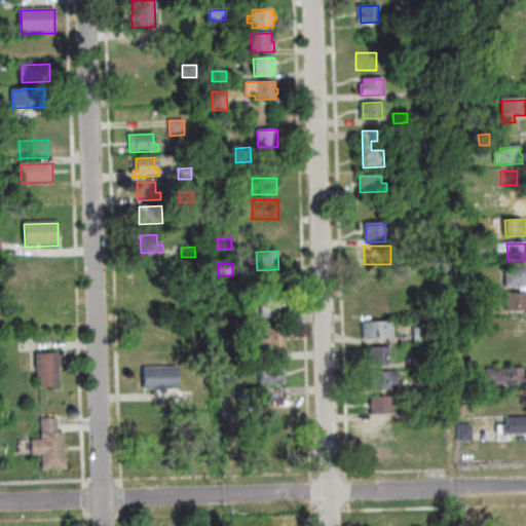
[(505,269),(525,269),(525,287),(506,288),(505,269)]
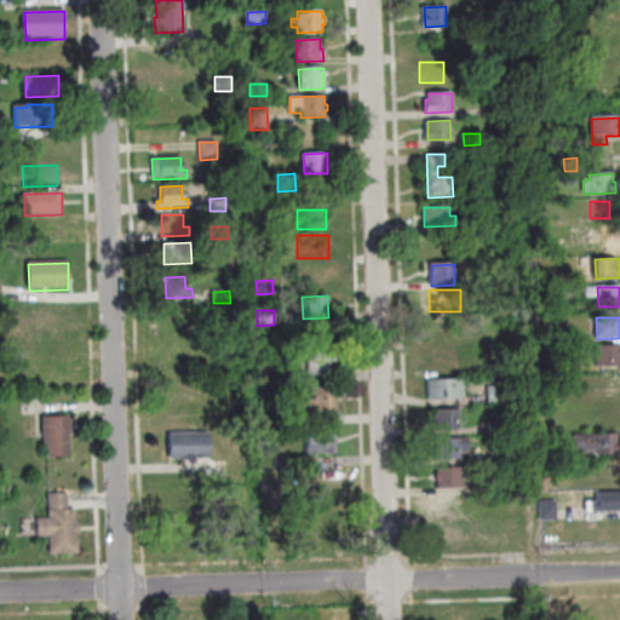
[(619,346),(619,366),(597,367),(596,346),(619,346)]
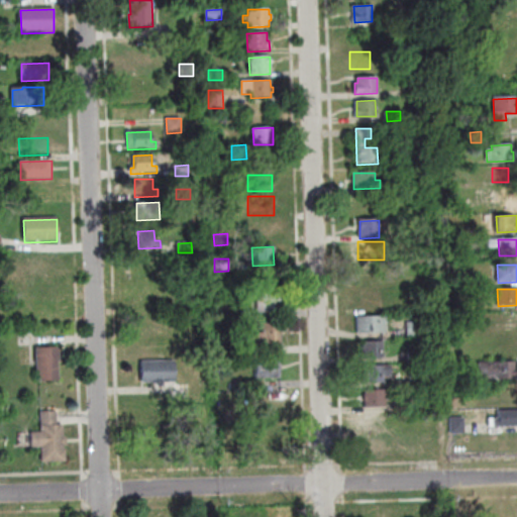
[(256,296),(283,295),(284,307),(279,307),(279,312),(256,313),(256,296)]
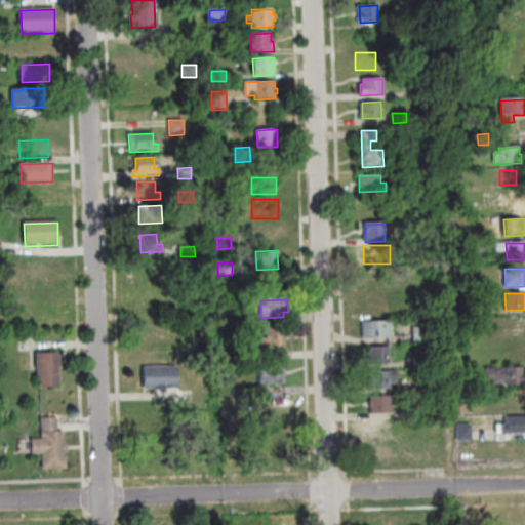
[(391,322),(392,338),(364,339),(364,323),(391,322)]
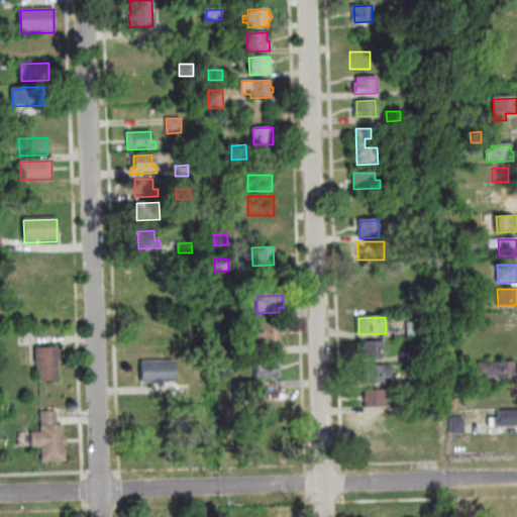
[(279,323),(280,352),(263,353),(263,343),(251,343),(250,334),(263,333),(263,324),(279,323)]
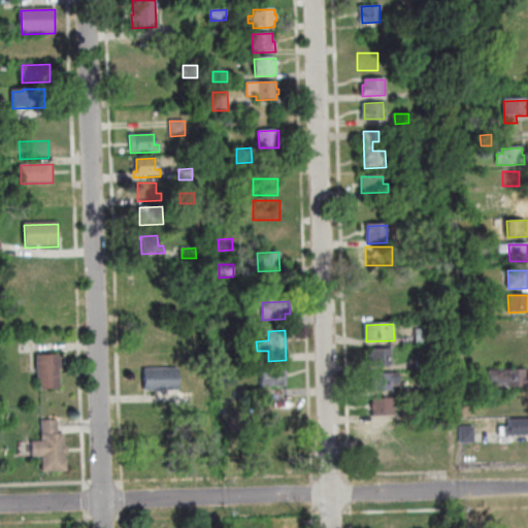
[(417,344),(416,330),(430,330),(431,343),(417,344)]
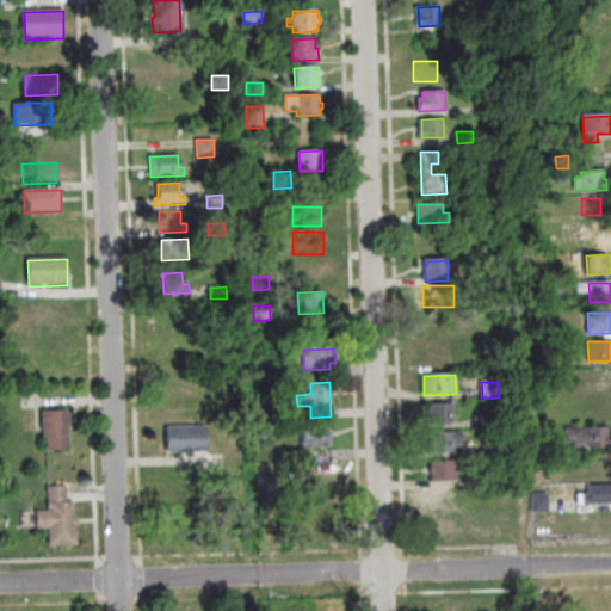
[(429,405),(451,403),(452,424),(430,424),(429,405)]
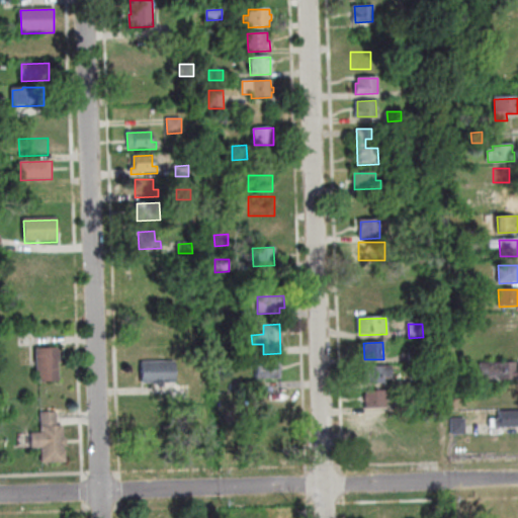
[(37,351),(58,350),(59,382),(38,383),(37,351)]
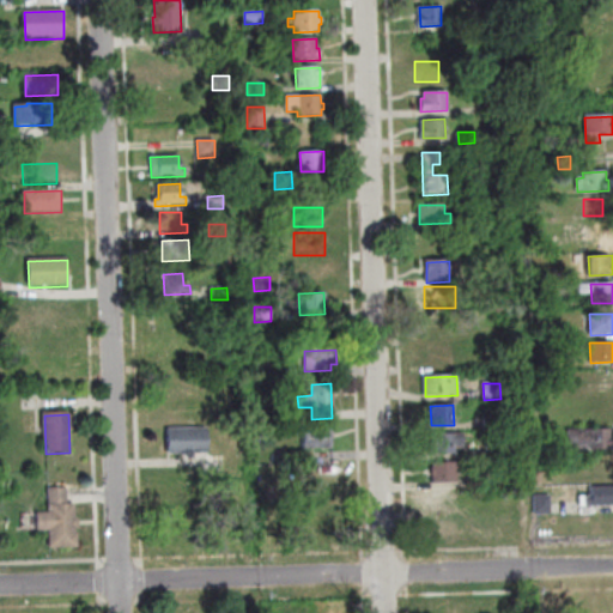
[(502,430),(485,431),(485,418),(502,418),(502,430)]
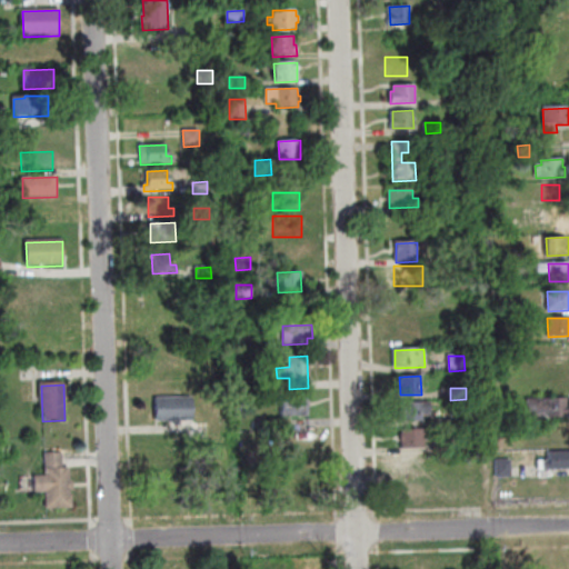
[(310,409),(308,409),(308,417),(281,418),(281,398),(309,397),(310,409)]
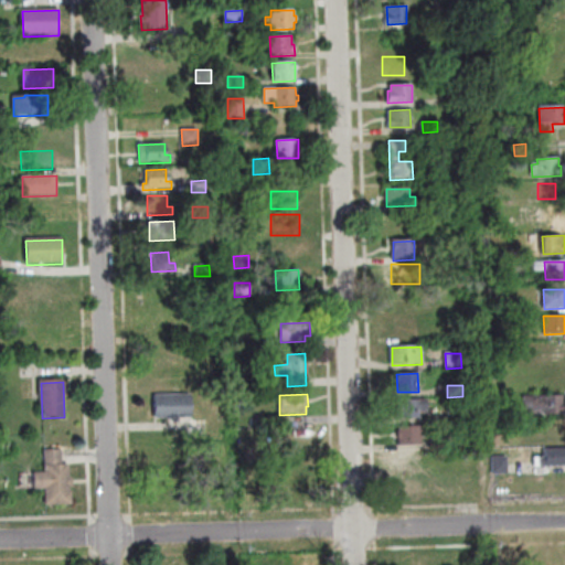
[(191,419),(155,420),(153,396),(190,395),(191,419)]
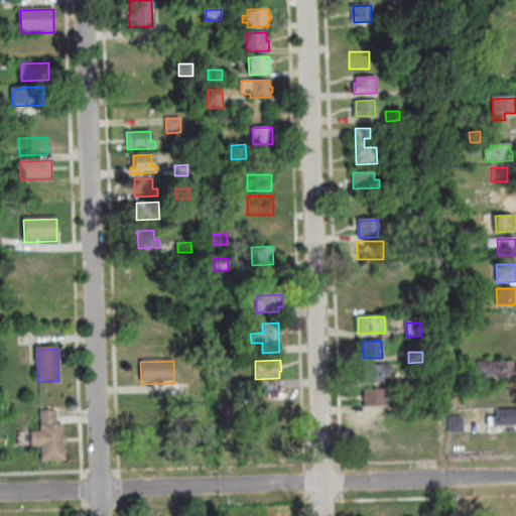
[(479,363),(513,362),(513,370),(515,370),(515,378),(479,380),(479,363)]
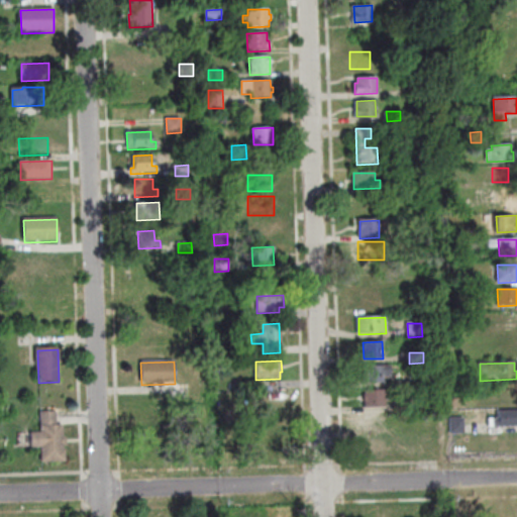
[(365,367),(383,366),(384,383),(365,383),(365,367)]
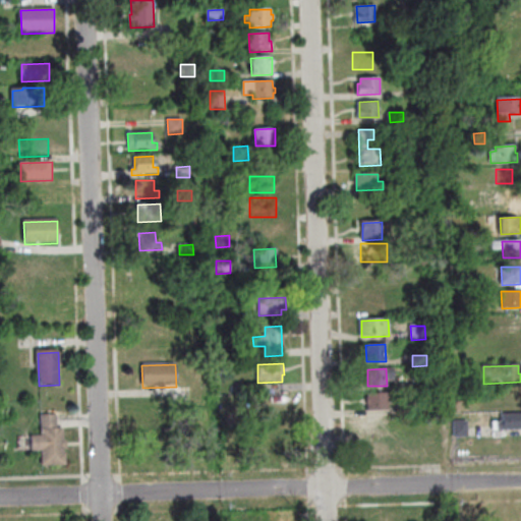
[(414,389),(414,379),(426,379),(427,389),(414,389)]
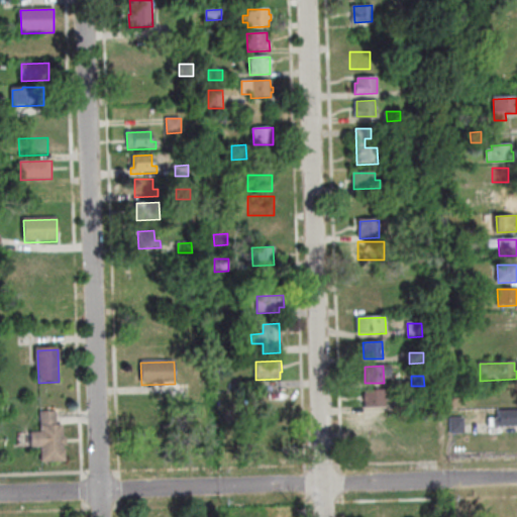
[(514,401),(514,385),(493,385),(493,401),(514,401)]
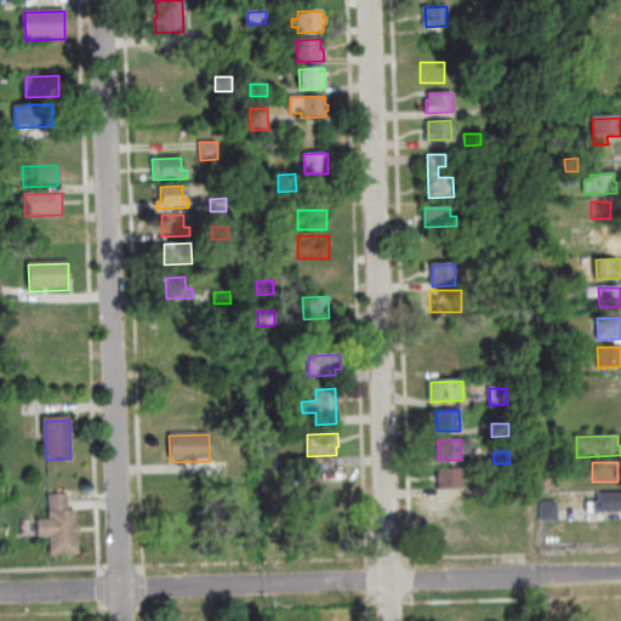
[(438,469),(461,468),(462,489),(439,490),(438,469)]
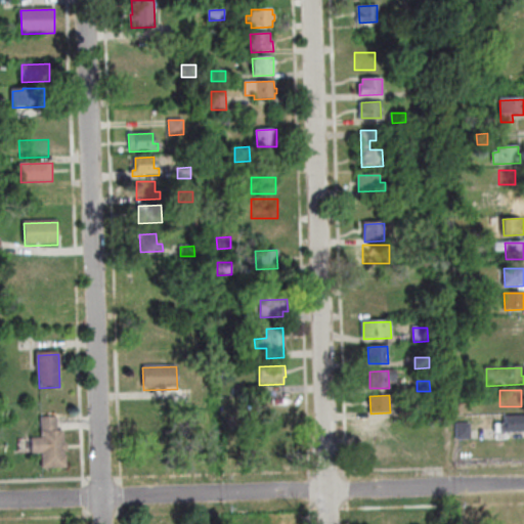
[(417,417),(400,417),(400,407),(416,407),(417,417)]
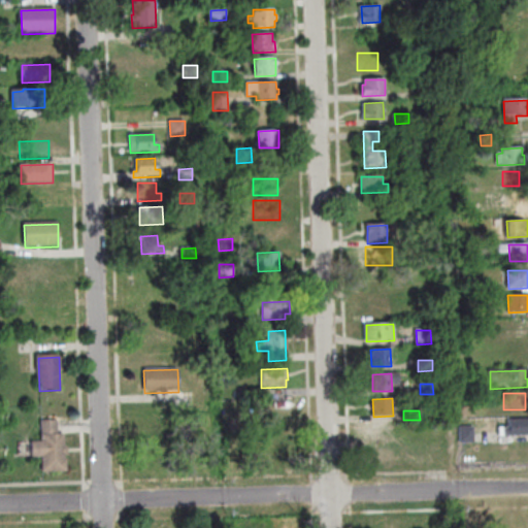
[(509,420),(527,420),(527,436),(500,437),(500,428),(509,428),(509,420)]
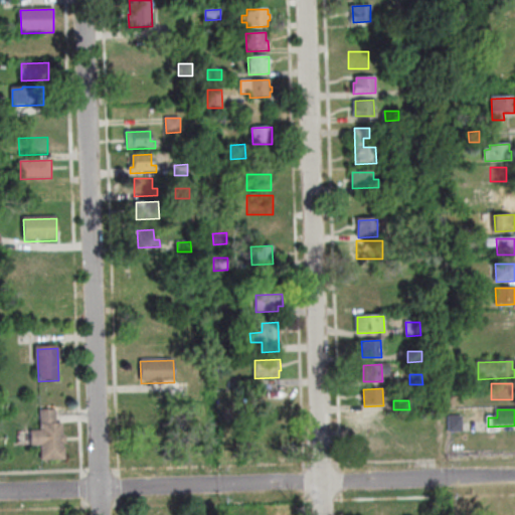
[(41,463),(41,447),(31,447),(31,433),(40,433),(40,426),(41,426),(41,411),(56,410),(56,425),(63,425),(63,438),(65,438),(66,446),(63,446),(63,451),(65,451),(65,462),(41,463)]
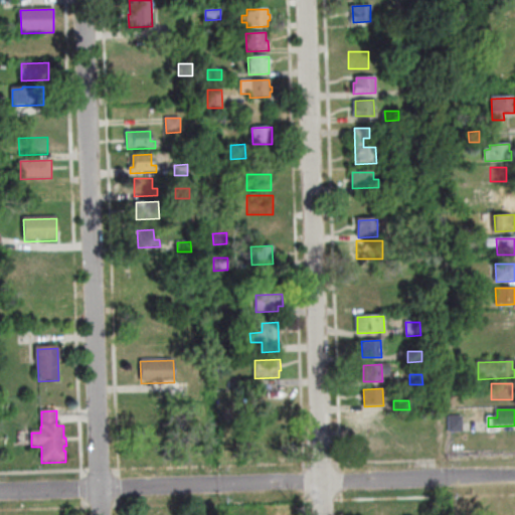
[(392,411),(361,411),(361,430),(392,430),(392,411)]
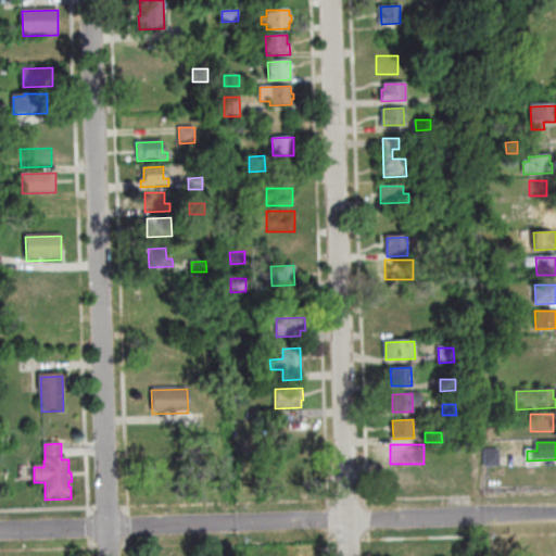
[(500,451),(500,466),(485,467),(485,451),(500,451)]
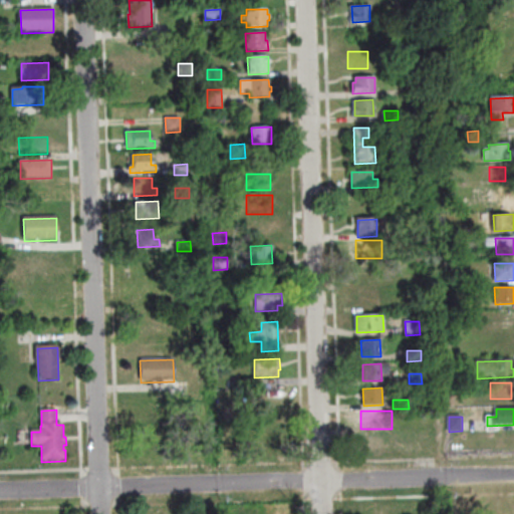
[(408,513),(408,503),(420,502),(420,513),(408,513)]
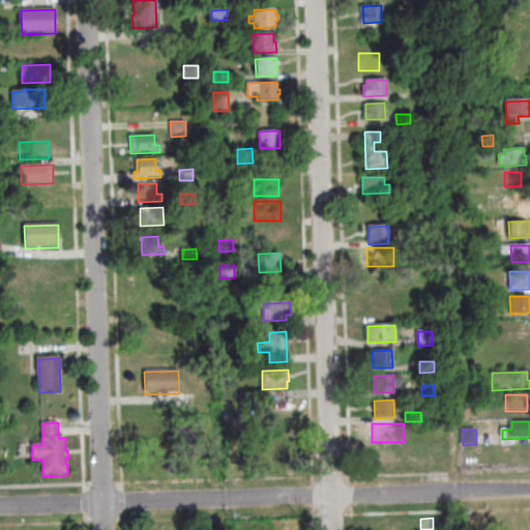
[(390,519),(390,529),(373,529),(373,520),(390,519)]
